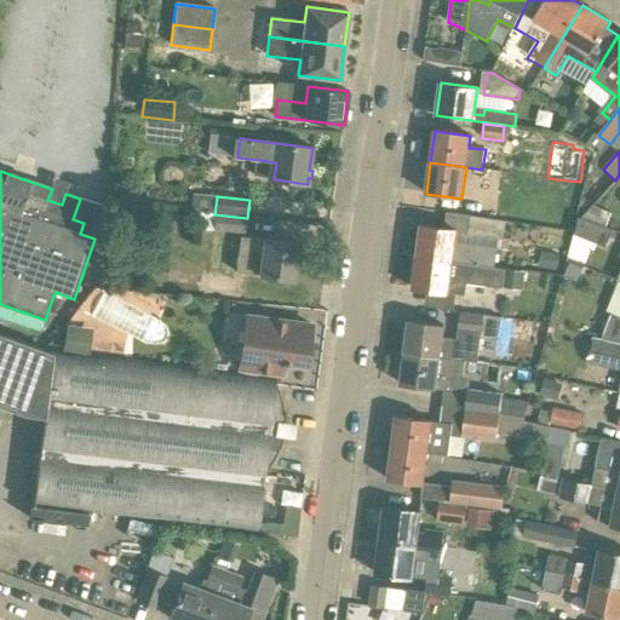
[(592,206),(583,217),(607,227),(612,214),(592,206)]
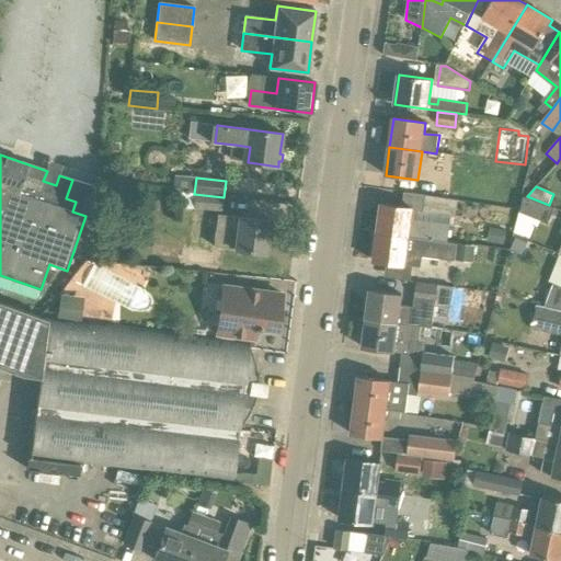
[(451,215),(456,215),(458,201),(425,195),(423,210),(451,215)]
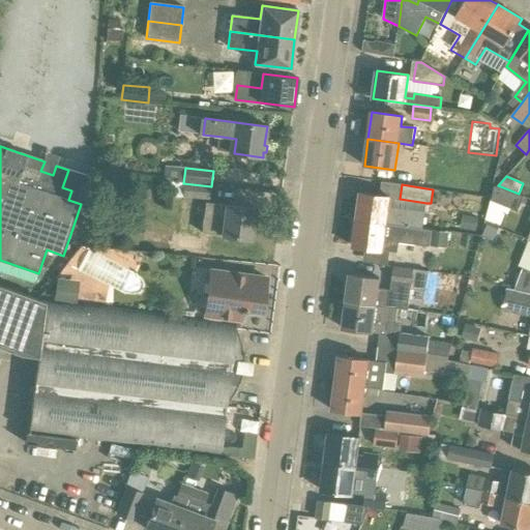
[(519,194),(498,185),(492,200),(519,211),(525,196),(519,194)]
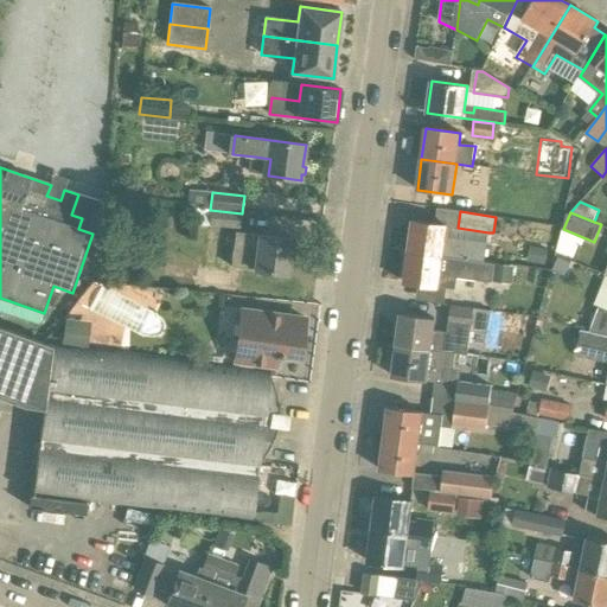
[(485,261),(487,243),(447,237),(448,225),(413,222),(409,251),(443,256),(485,261)]
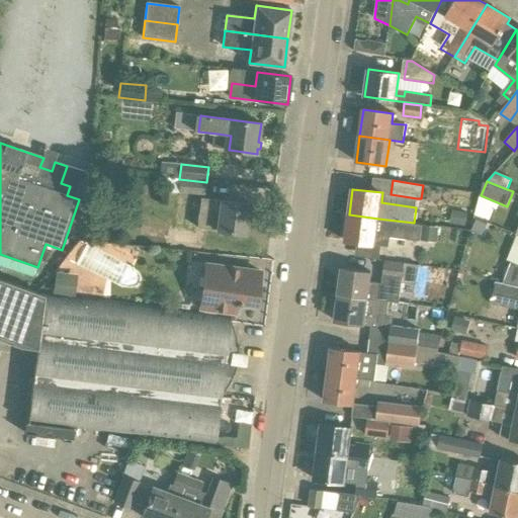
[(234,201),(234,199),(226,198),(225,200),(221,200),(221,201),(201,198),(197,228),(246,234),(250,203),(234,201)]
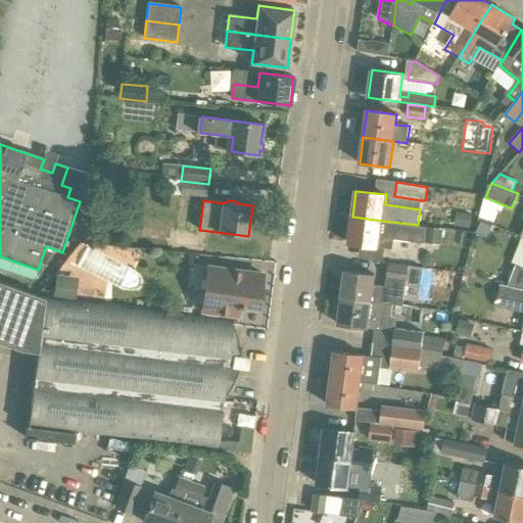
[(472,215),(456,211),(454,227),(469,229),(472,215)]
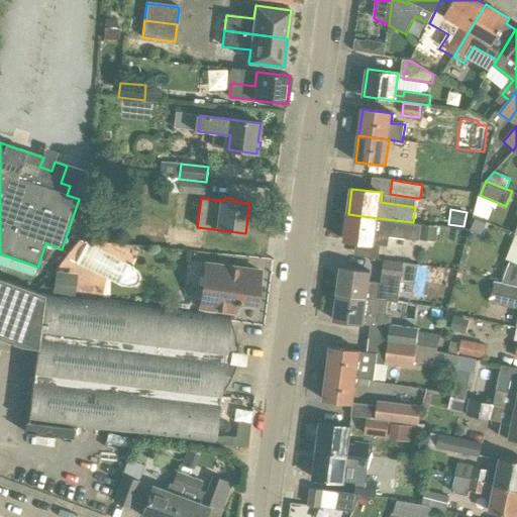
[(422,224),(413,222),(378,218),(348,214),(344,241),(375,245),(375,241),(389,243),(390,234),(420,239),(422,224)]
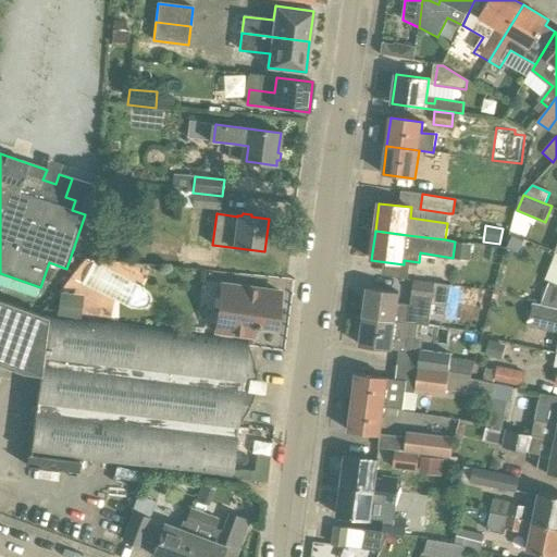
[(524,242),(512,236),(507,248),(519,254),(524,242)]
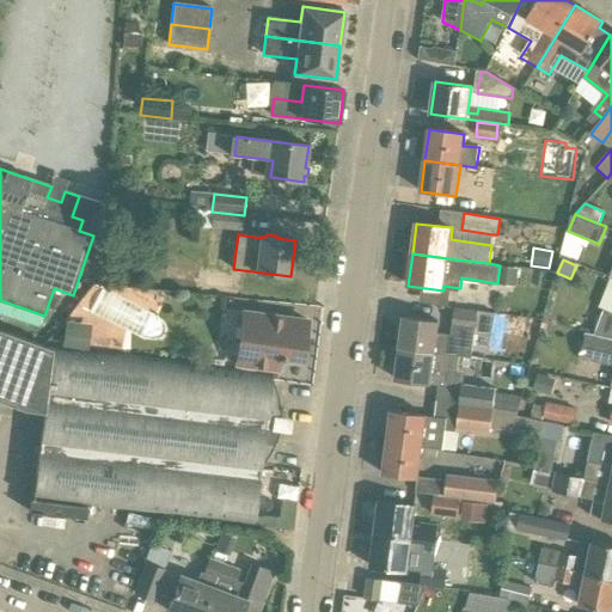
[(520,268),(501,265),(500,279),(518,281),(520,268)]
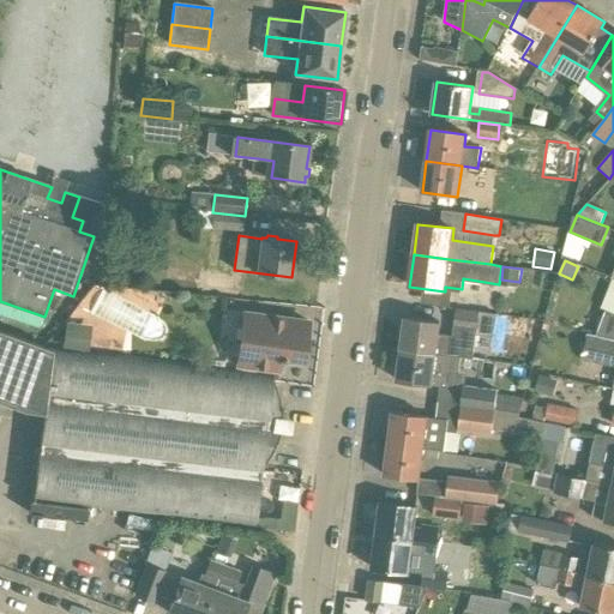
[(401,349),(462,357),(483,360),(487,335),(494,336),(497,314),(457,309),(455,329),(455,330),(455,337),(439,335),(440,323),(405,318),(401,349)]
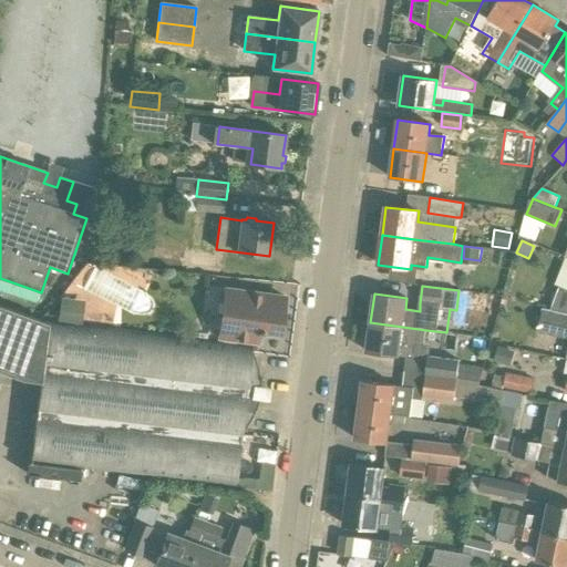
[(286,297),(226,289),(219,338),(258,343),(259,334),(266,332),(280,334),(286,297)]
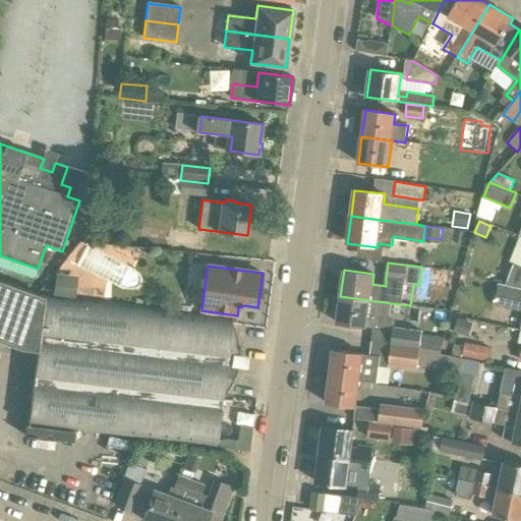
[(520,268),(514,266),(506,286),(520,289),(520,268)]
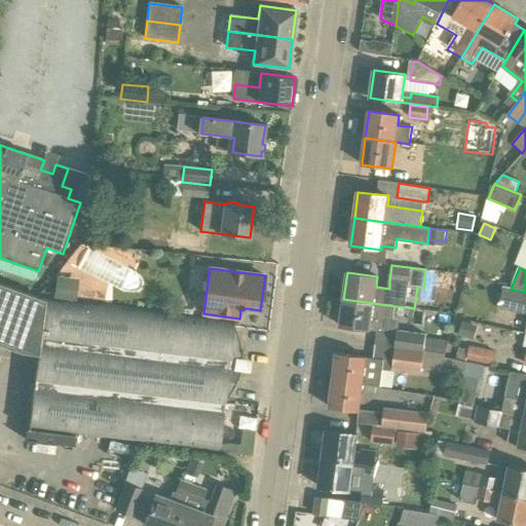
[(79,278),(57,275),(57,276),(53,298),(76,300),(79,278)]
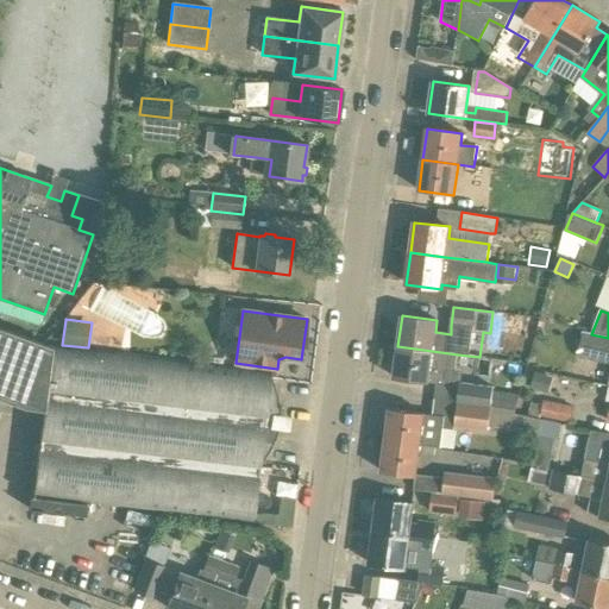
[(518,332),(533,333),(534,321),(520,320),(518,332)]
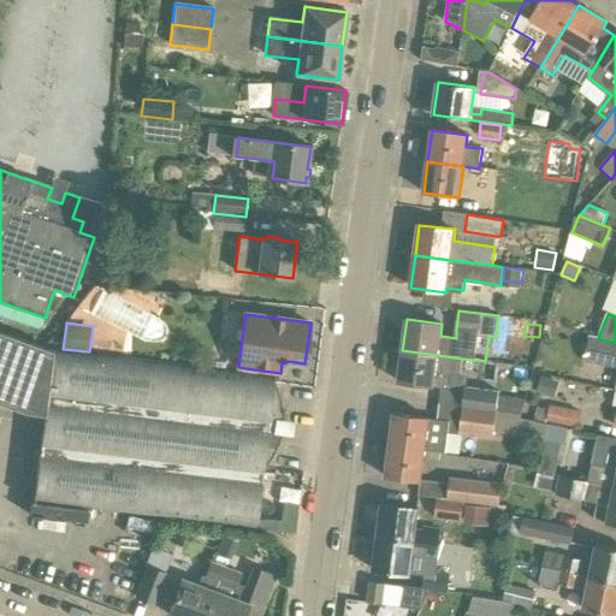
[(53,351),(0,332),(0,403),(24,412),(45,415),(53,351)]
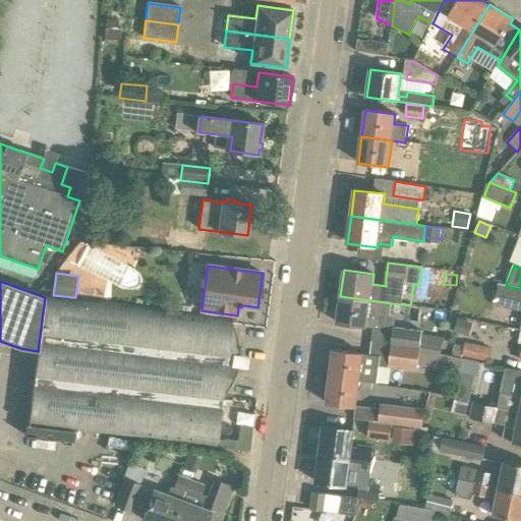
[(520,289),(506,286),(499,284),(495,305),(520,310),(520,289)]
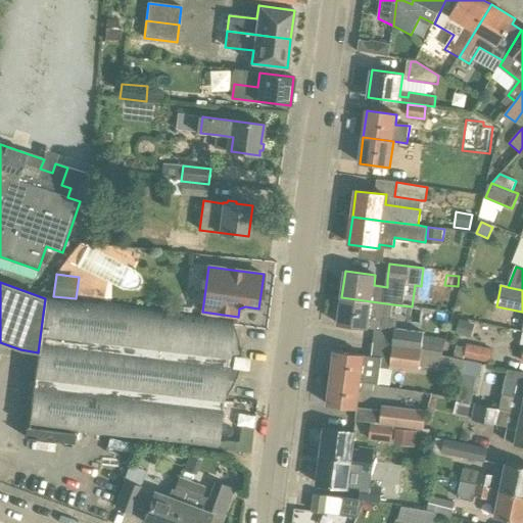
[(238,364),(238,359),(238,354),(238,350),(238,346),(237,342),(236,338),(235,334),(234,330),(233,326),(234,319),(45,296),(45,298),(38,352),(34,390),(94,397),(90,434),(218,449),(224,397),(226,395),(228,391),(230,388),(232,384),(234,379),(235,375),(236,372),(237,369),(238,364)]
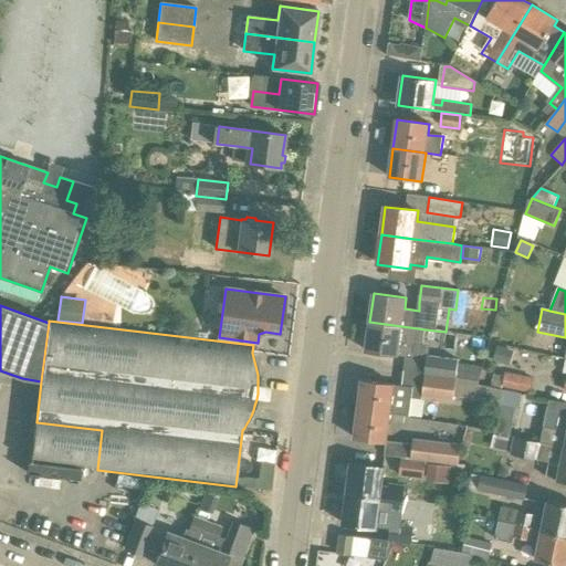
[(366,352),(406,356),(421,358),(426,329),(369,322),(366,352)]
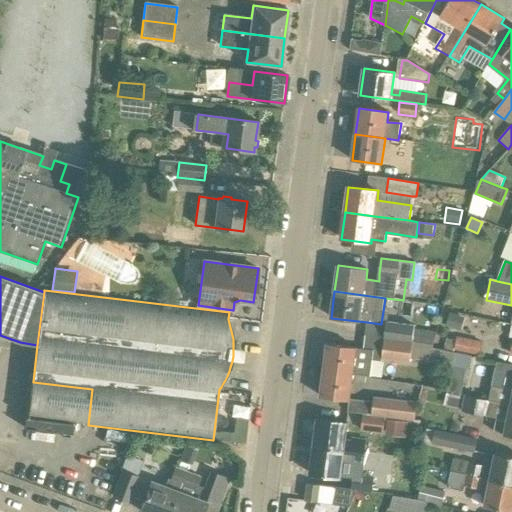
[(462,317),(450,313),(446,326),(458,330),(462,317)]
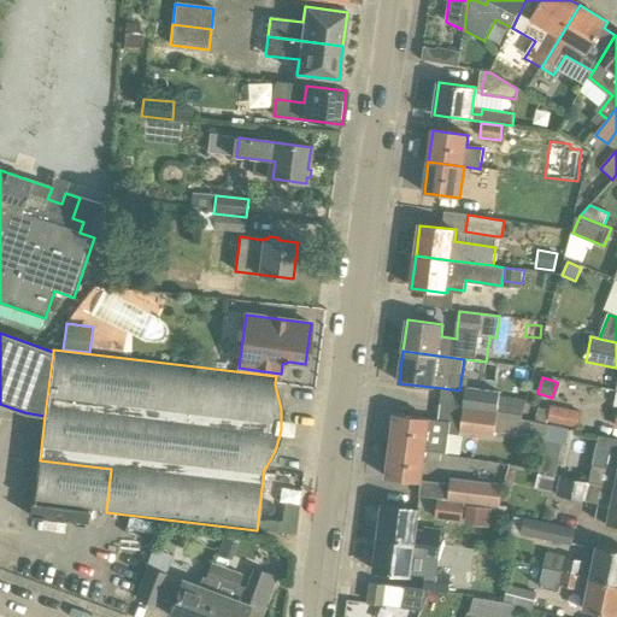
[(500,393),(466,388),(464,409),(498,412),(500,393)]
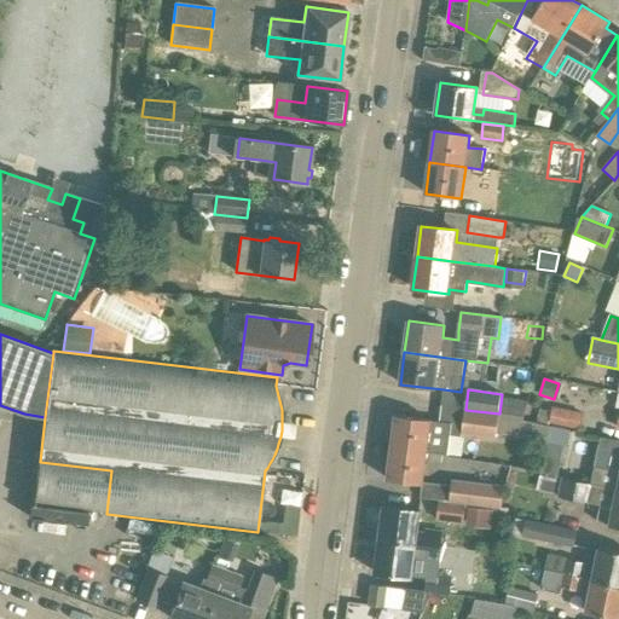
[(583,415),(554,409),(553,412),(550,423),(580,429),(583,415)]
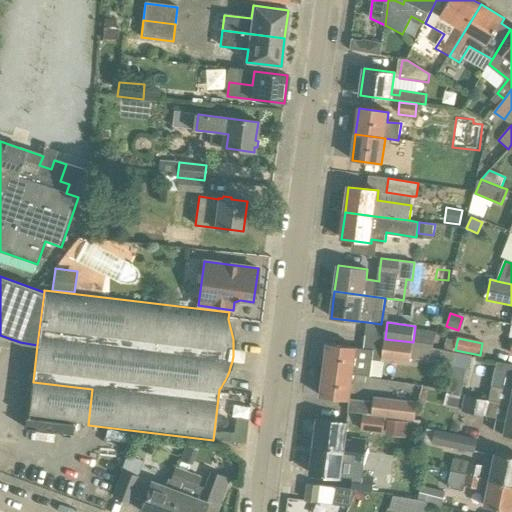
[(411,354),(413,342),(385,339),(382,359),(410,363),(411,354)]
